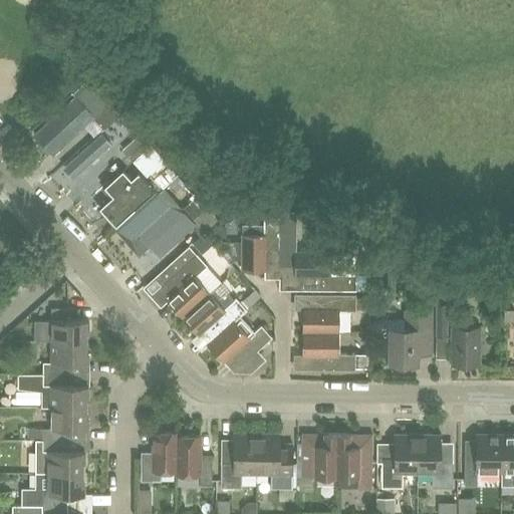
[(74,98),(33,136),(53,158),(94,120),(74,98)]
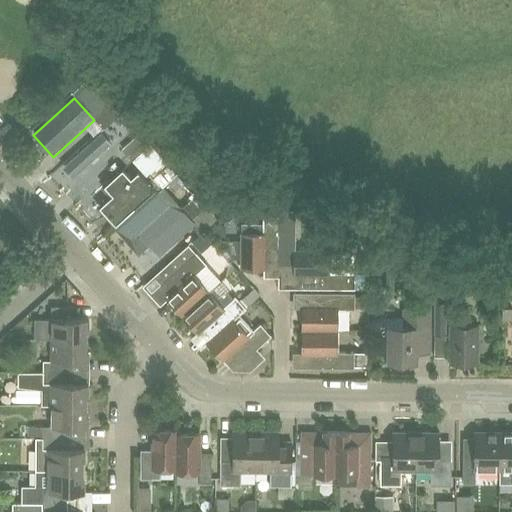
[(102,136),(63,169),(71,179),(110,146),(102,136)]
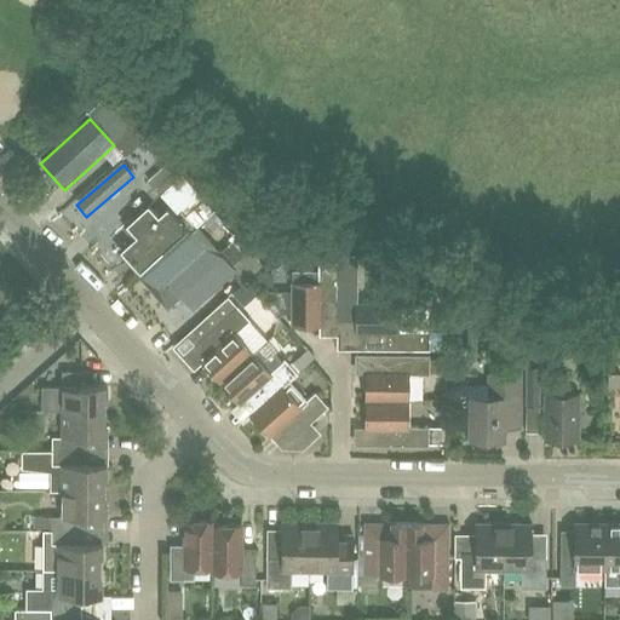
[(144,181),(158,194),(173,179),(160,166),(144,181)]
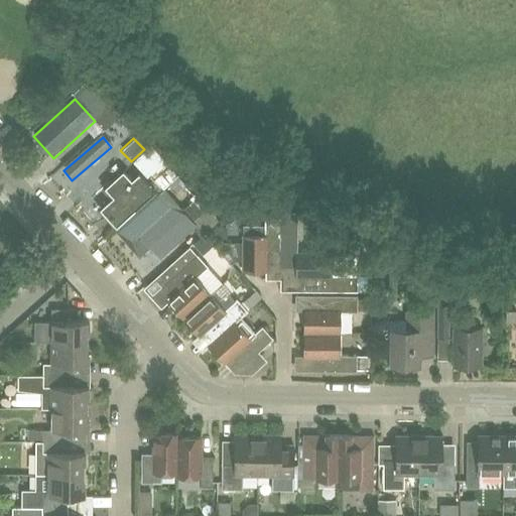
[(113,202),(99,215),(114,231),(155,192),(141,177),(131,187),(122,178),(106,194),(113,202)]
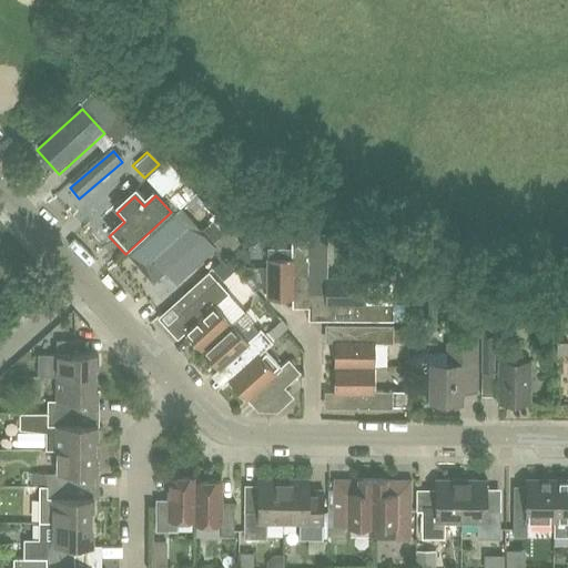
[(182,213),(130,257),(152,284),(205,240),(182,213)]
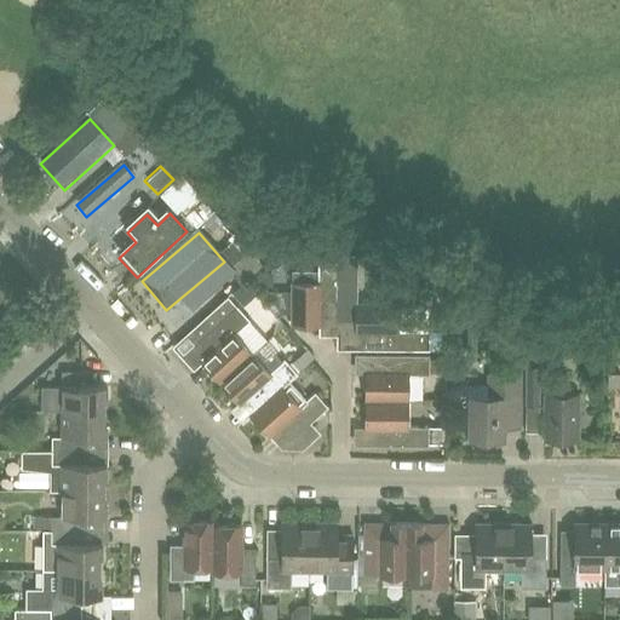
[(337,262),(337,314),(337,320),(355,320),(355,331),(366,331),(365,349),(429,350),(429,329),(397,329),(397,303),(356,303),(356,256),(337,247),(337,262)]
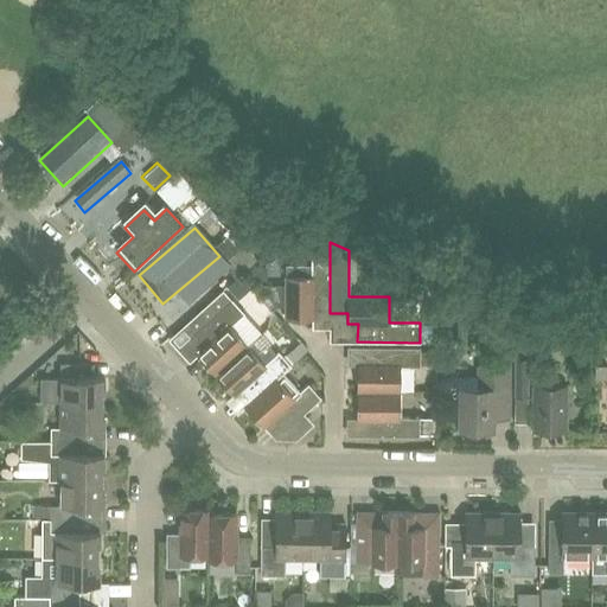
[(312,307),(330,307),(330,256),(311,256),(311,276),(285,276),(285,318),(312,318),(312,307)]
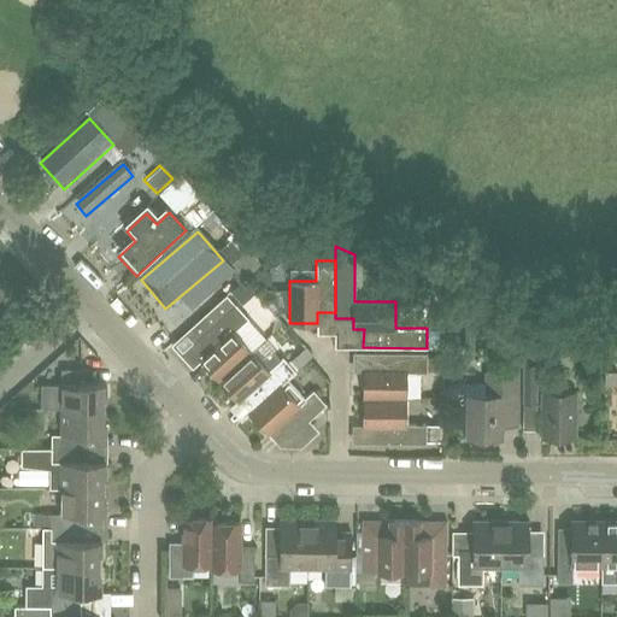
[(200,358),(218,380),(250,351),(233,331),(248,318),(235,304),(197,339),(207,352),(200,358)]
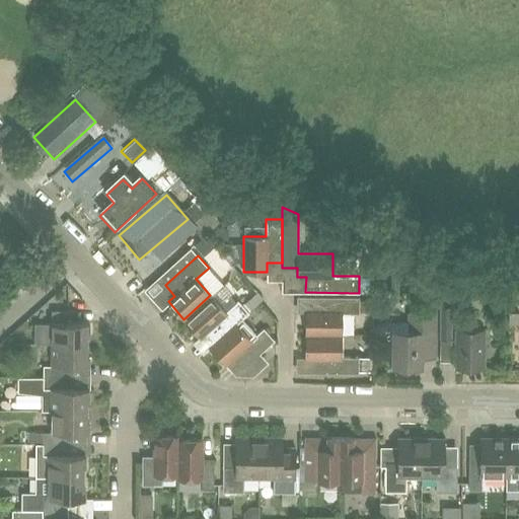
[(439,281),(429,281),(429,296),(439,296),(439,281)]
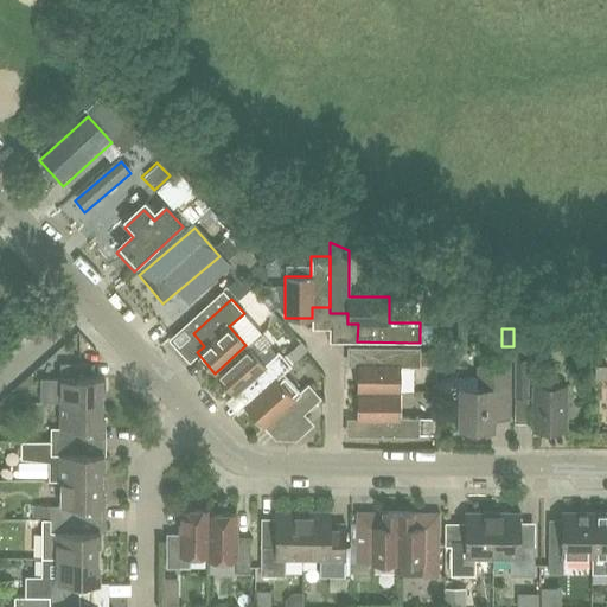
[(242,387),(251,398),(282,371),(283,372),(291,365),(279,351),(263,364),(246,345),(215,374),(234,394),(242,387)]
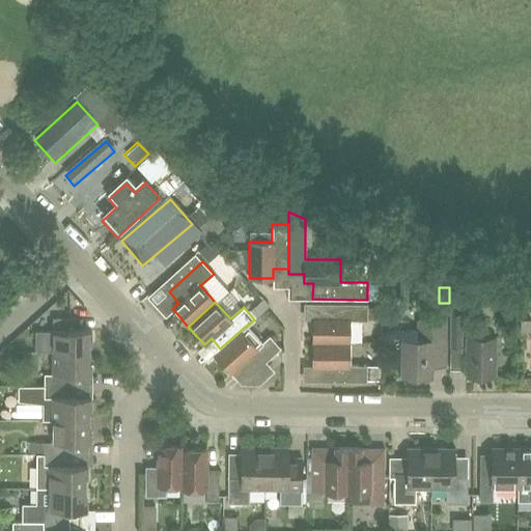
[(313,317),(312,342),(348,342),(350,320),(367,320),(367,304),(322,303),(322,317),(313,317)]
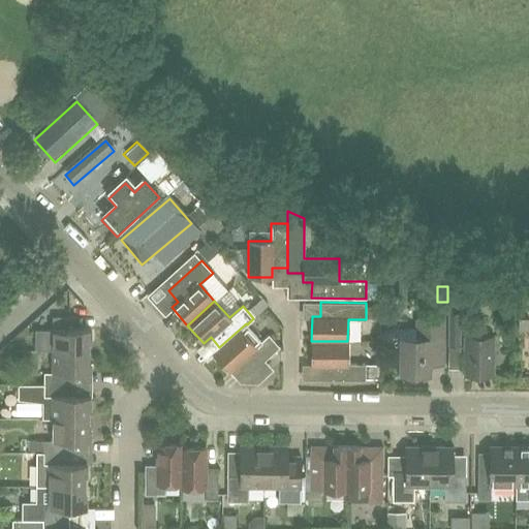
[(448,303),(448,346),(461,346),(461,303),(448,303)]
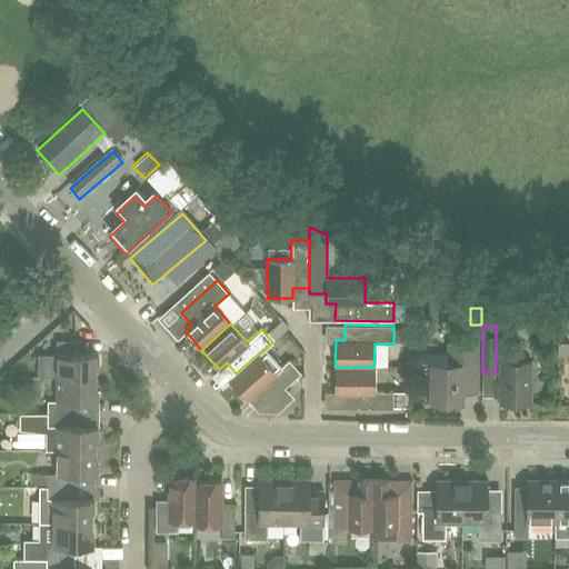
[(81,340),(56,340),(56,377),(95,377),(95,366),(98,366),(98,352),(81,352),(81,340)]
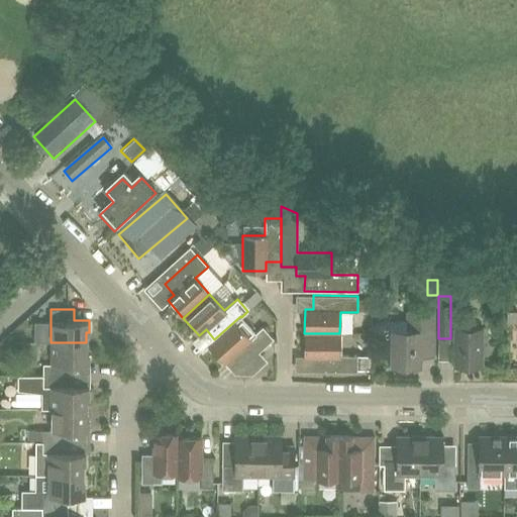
[(406,311),(406,321),(387,321),(384,324),(384,335),(387,338),(392,339),(392,365),(420,366),(420,344),(433,344),(433,312),(406,311)]
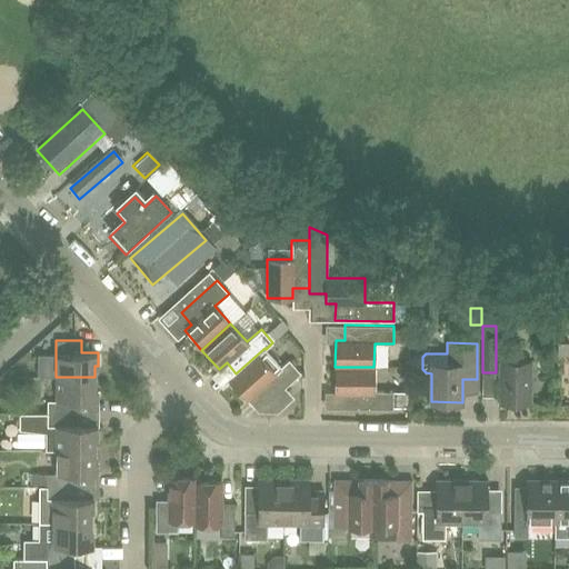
[(265,348),(236,373),(229,380),(247,400),(252,395),(263,406),(300,372),(289,359),(280,366),(266,349),(265,348)]
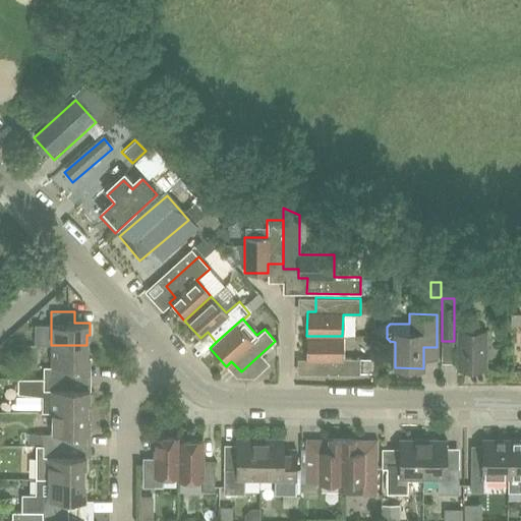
[(485,331),(457,330),(457,368),(485,368),(485,331)]
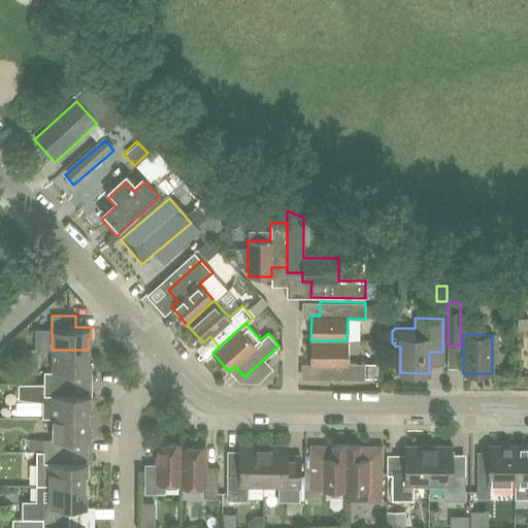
[(347,340),(310,340),(310,364),(320,364),(319,378),(364,380),(364,377),(380,377),(380,363),(347,362),(347,340)]
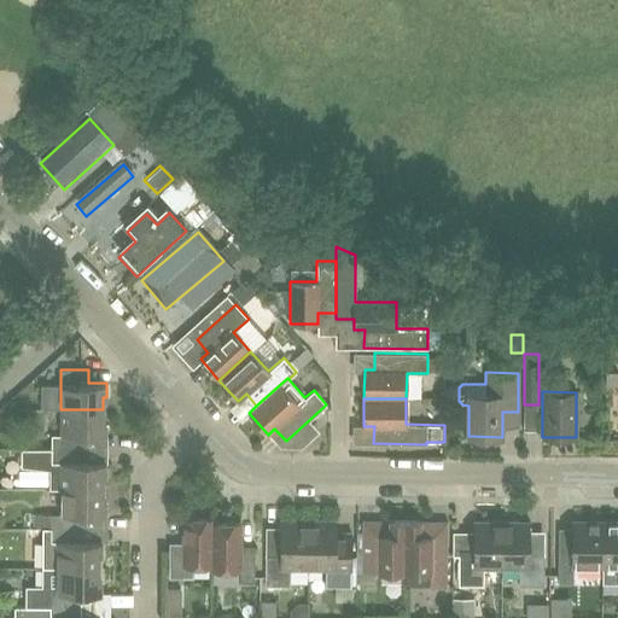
[(21,448),(81,449),(81,436),(105,436),(105,423),(103,423),(103,409),(60,409),(60,435),(51,435),(51,448),(21,448)]
